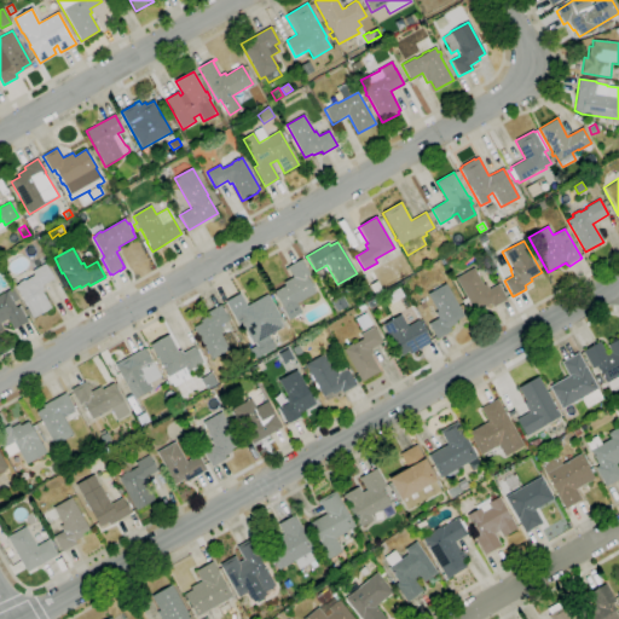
[(290,322),(273,293),(284,285),(283,283),(294,277),(289,270),(285,271),(284,268),(301,260),(310,275),(306,277),(316,293),(296,304),(302,314),(290,322)]
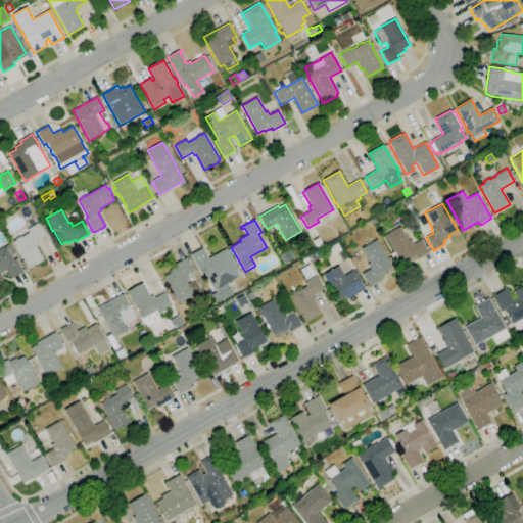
[(28,269),(12,242),(16,240),(15,240),(20,237),(20,238),(29,233),(27,230),(38,223),(45,236),(35,241),(37,244),(35,245),(43,260),(28,269)]
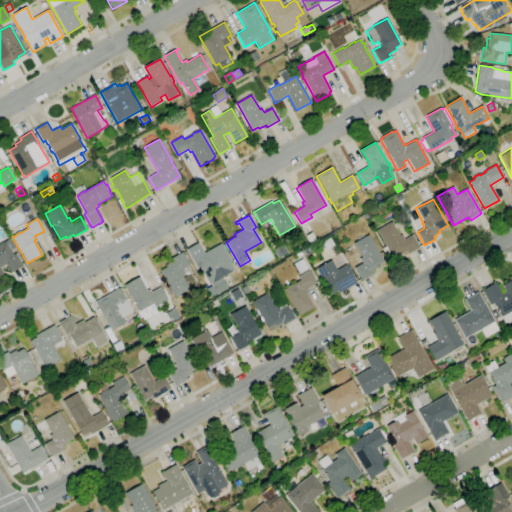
[(394,257),(394,256),(392,257),(376,230),(392,222),(400,236),(402,235),(404,239),(412,235),(419,248),(408,254),(406,252),(398,256),(398,255),(394,257)]
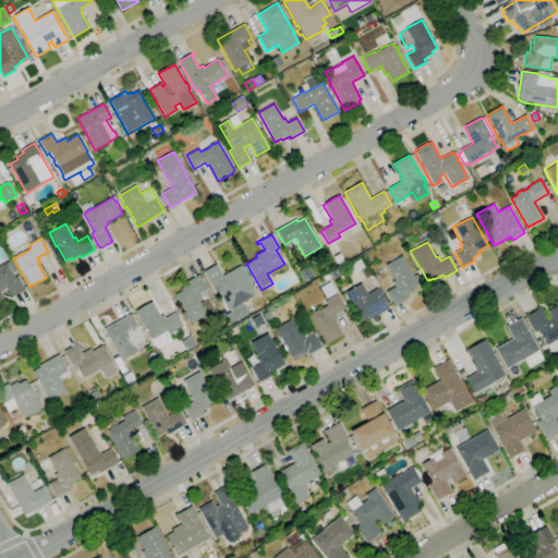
[(337,266),(332,258),(340,254),(344,262),(337,266)]
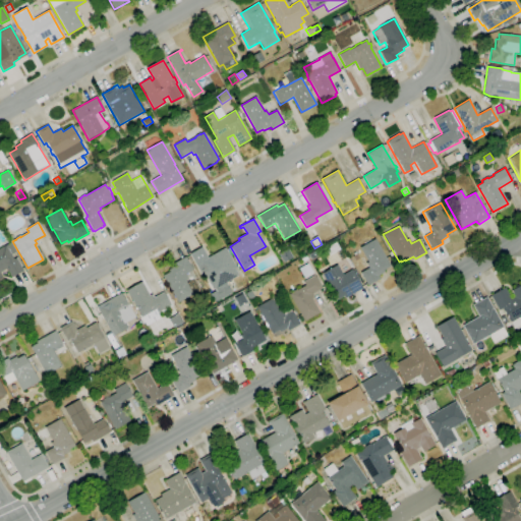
[(368,286),(360,273),(368,268),(366,264),(367,263),(359,247),(374,239),(391,266),(384,270),(385,272),(379,276),(380,279),(368,286)]
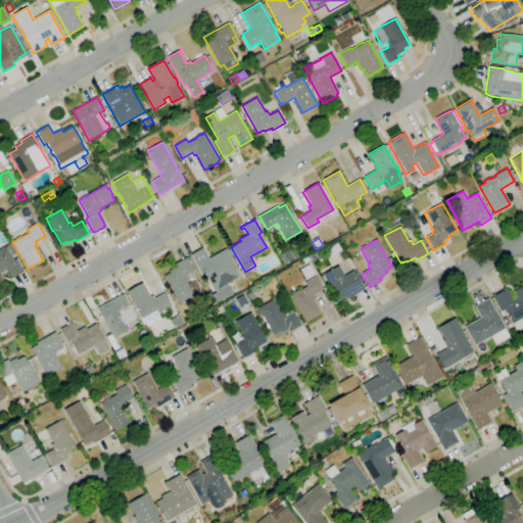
[(0,283),(0,249),(6,246),(6,247),(9,246),(12,253),(10,254),(12,259),(15,257),(16,258),(16,259),(22,272),(21,273),(22,273),(18,275),(13,279),(12,278),(11,278),(7,270),(0,273),(0,276),(3,282),(0,283)]
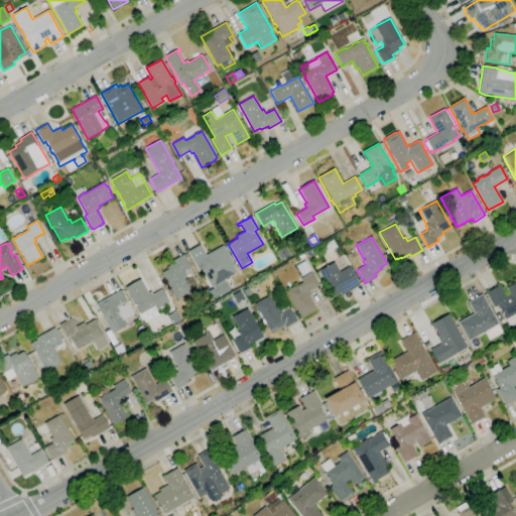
[(211,287),(202,271),(199,272),(187,252),(200,245),(205,255),(223,246),(234,265),(232,266),(236,273),(224,280),(213,286),(211,287)]
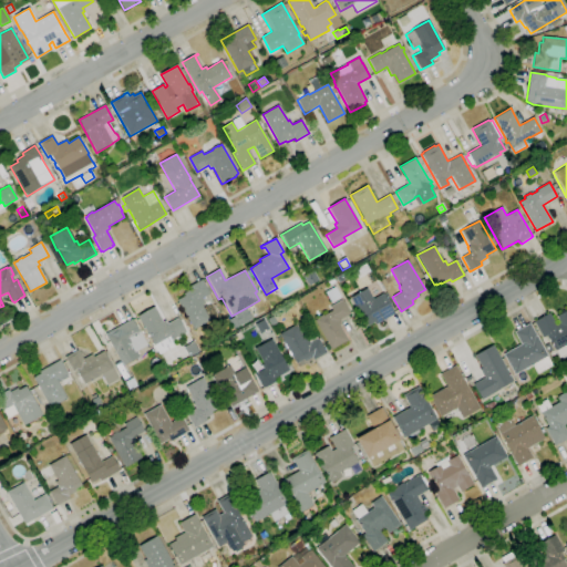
[(308,286),(302,276),(313,270),(318,281),(308,286)]
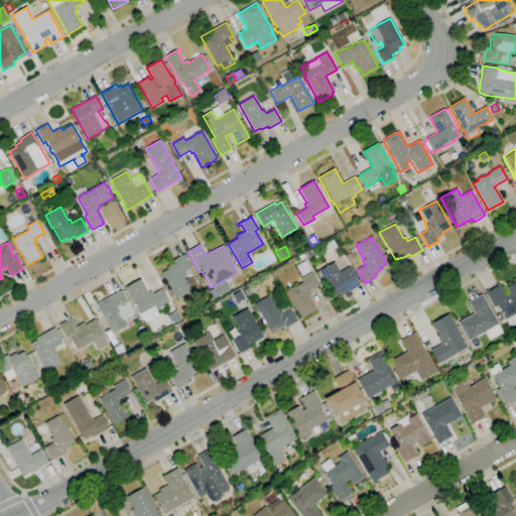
[(351,259),(348,255),(351,253),(349,251),(353,249),(355,251),(353,252),(356,256),(351,259)]
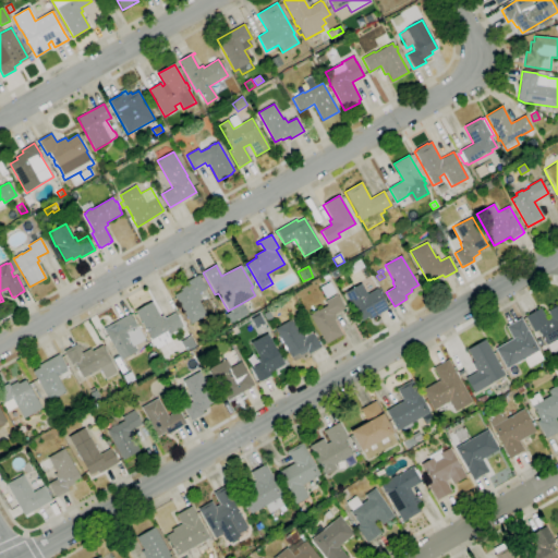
[(191,325),(174,295),(182,291),(180,288),(184,286),(183,283),(198,275),(206,289),(197,293),(201,299),(198,300),(199,303),(207,299),(213,308),(206,313),(207,315),(191,325)]
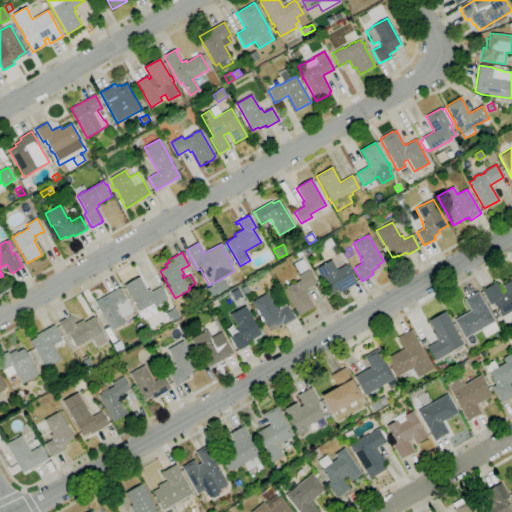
[(298,274),(293,264),(302,259),(307,268),(298,274)]
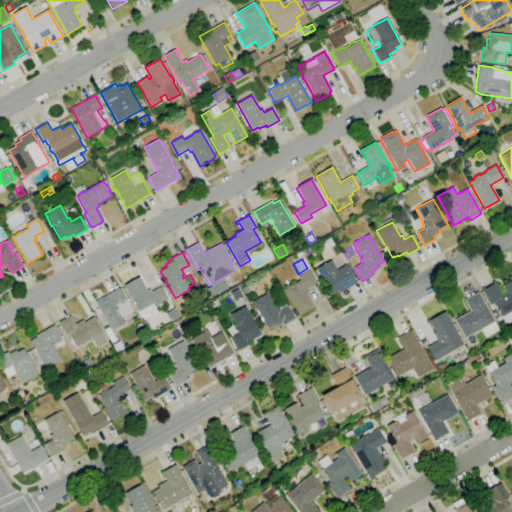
[(330,295),(315,269),(331,260),(337,270),(346,264),(357,284),(339,294),(338,291),(330,295)]
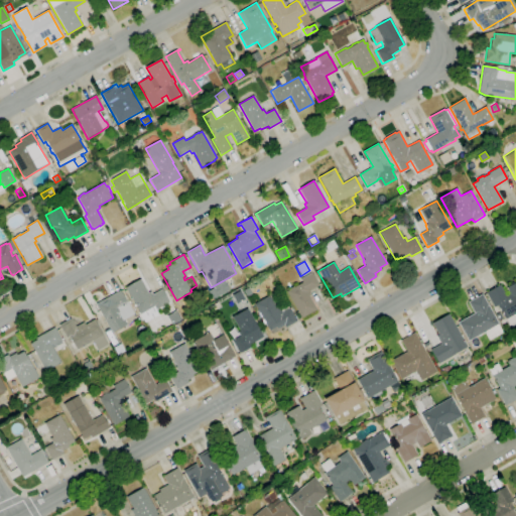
[(301,318),(286,292),(289,290),(288,289),(293,286),(294,287),(302,282),(300,279),(311,272),(318,285),(309,291),(310,294),(308,295),(315,309),(301,318)]
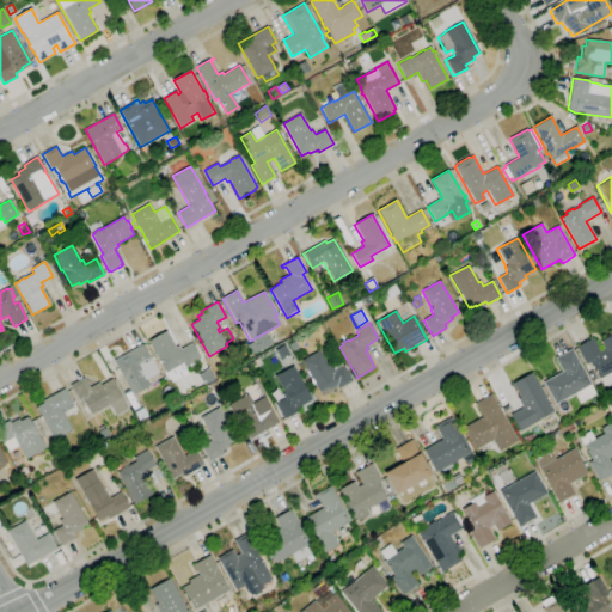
[(172,384),(148,341),(166,331),(176,348),(178,346),(181,349),(191,343),(201,359),(185,367),(189,374),(172,384)]
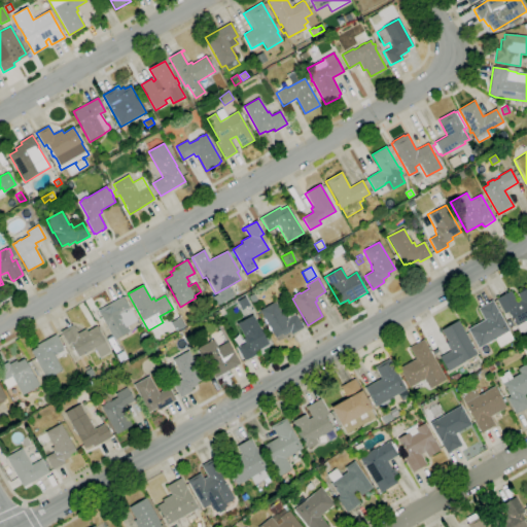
[(217,306),(212,297),(218,294),(217,292),(229,286),(234,296),(217,306)]
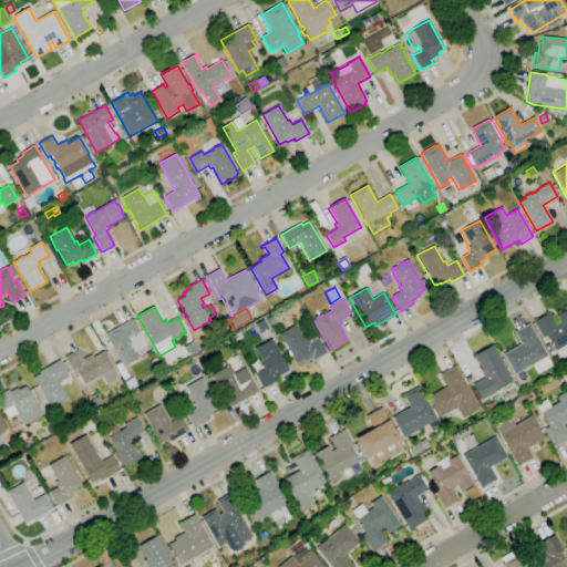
[(566,352),(559,358),(555,350),(554,351),(546,336),(543,338),(534,321),(549,313),(555,325),(559,321),(556,316),(566,309),(566,352)]
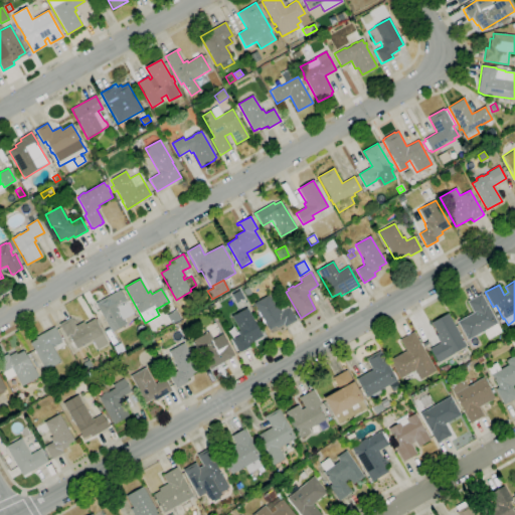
[(111,332),(97,306),(104,302),(102,300),(120,290),(126,302),(127,301),(134,314),(124,319),(126,324),(111,332)]
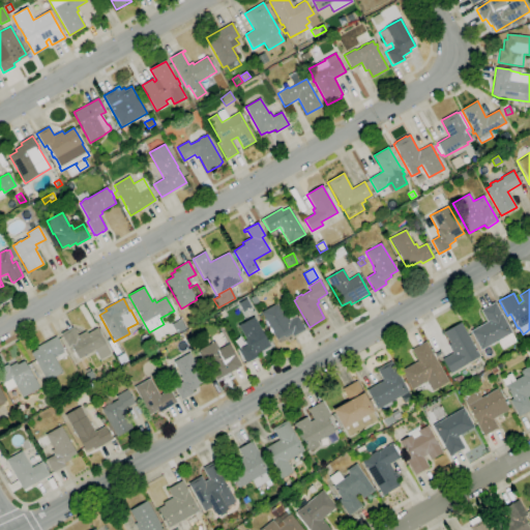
[(481,350),(470,331),(487,322),(480,311),(495,302),(512,333),(511,333),(517,342),(502,350),(497,341),(481,350)]
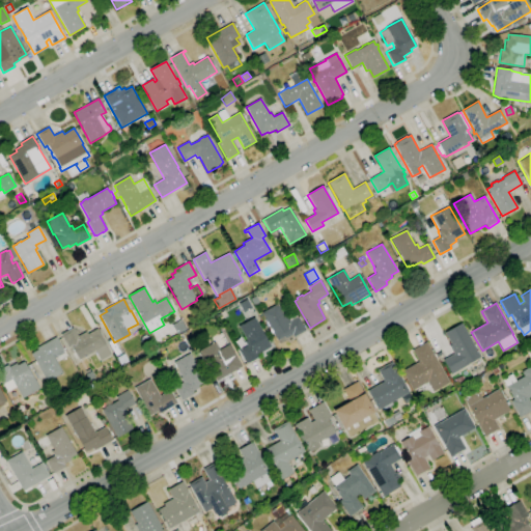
[(261,313),(277,304),(285,318),(287,317),(289,323),(298,317),(305,330),(294,337),(291,334),(284,339),(284,338),(279,341),(278,340),(277,340),(261,313)]
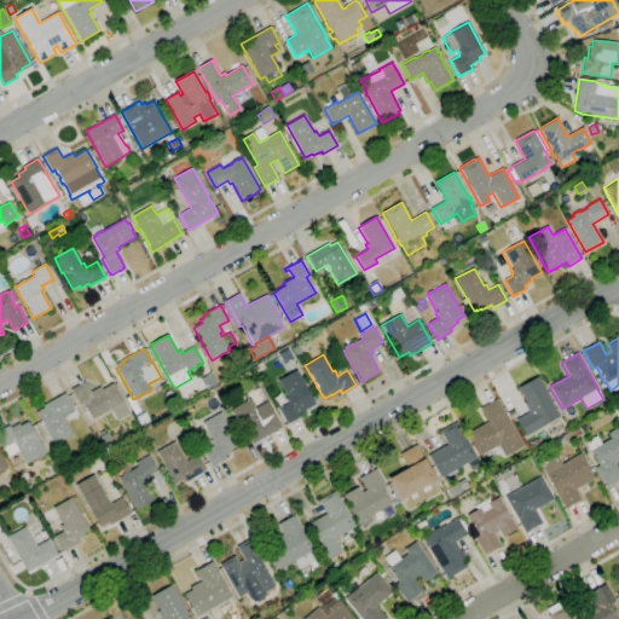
[(254,372),(252,368),(260,363),(264,368),(254,372)]
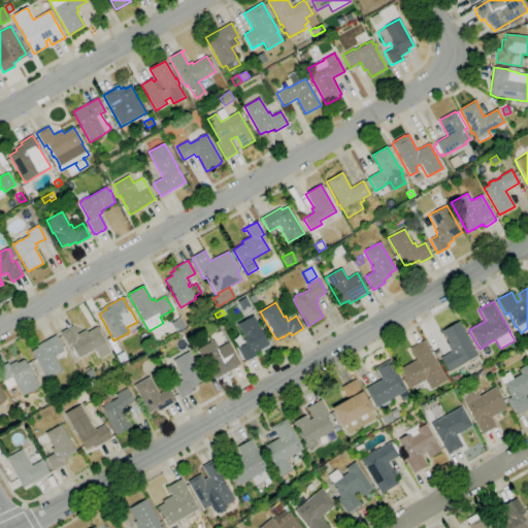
[(244,362),(237,349),(245,344),(243,339),(245,338),(237,324),(253,316),(269,344),(256,353),(257,355),(244,362)]
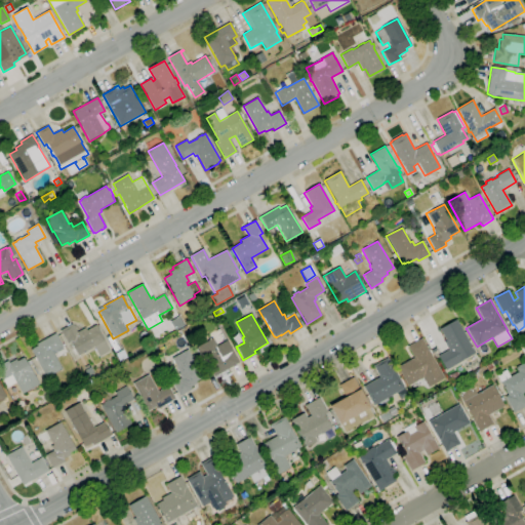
[(508,326),(503,320),(508,318),(512,324),(508,326)]
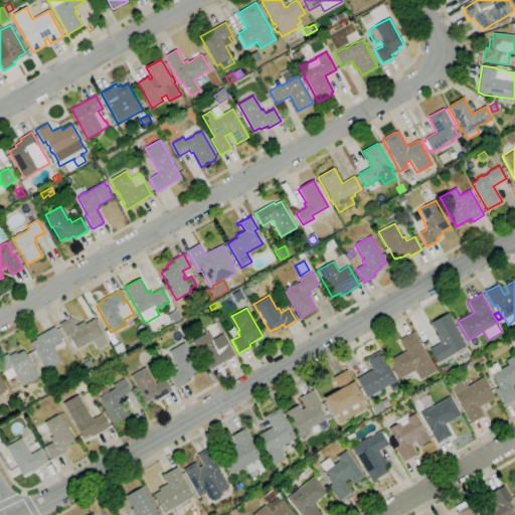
[(438,363),(430,349),(440,343),(436,336),(438,334),(431,323),(448,313),(467,346),(438,363)]
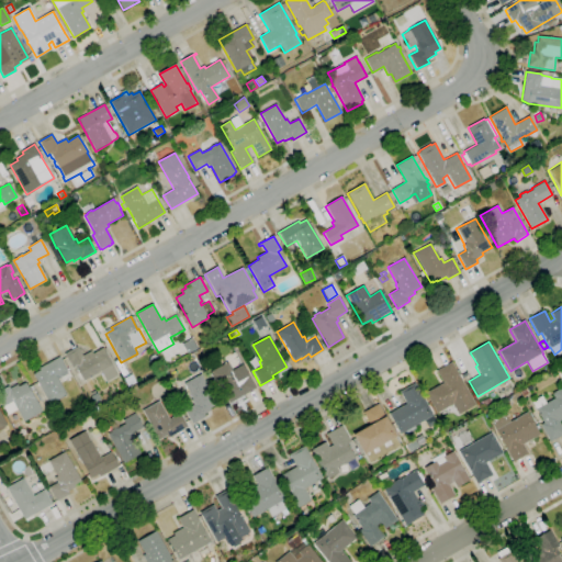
[(107,381),(101,371),(83,381),(75,367),(72,368),(64,353),(77,347),(82,356),(91,351),(92,353),(103,348),(104,349),(107,352),(105,353),(112,364),(111,366),(117,375),(107,381)]
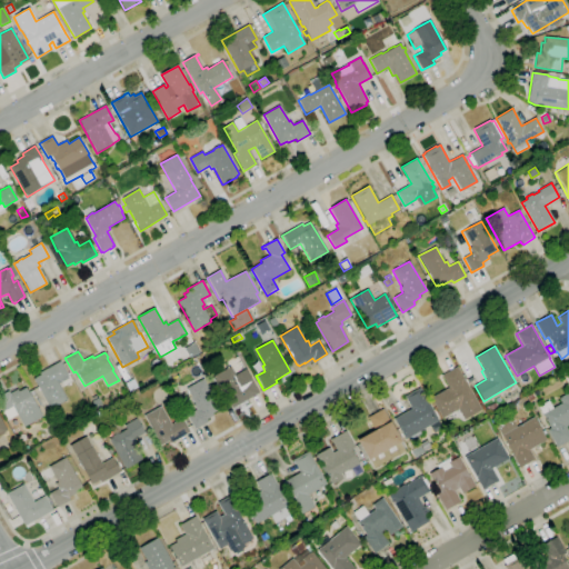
[(51,411),(33,380),(41,376),(39,373),(60,362),(68,376),(57,381),(68,401),(51,411)]
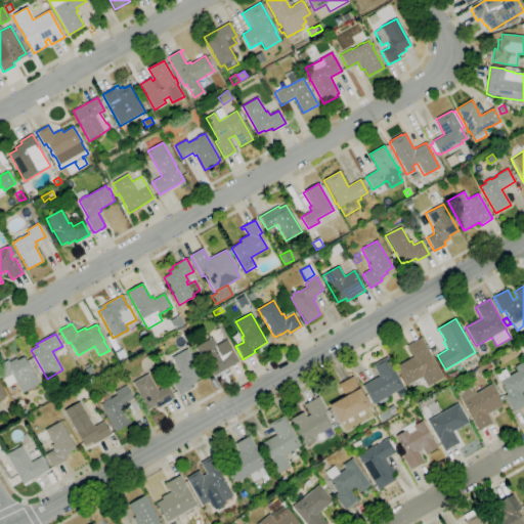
[(213,377),(197,346),(212,337),(216,345),(226,339),(238,362),(213,377)]
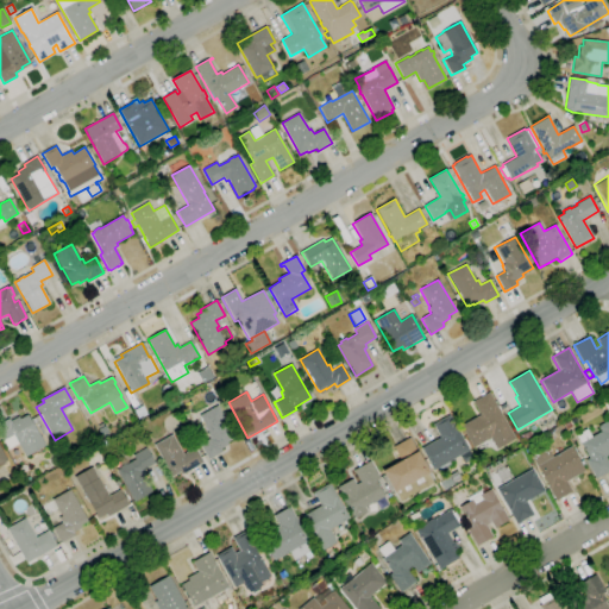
[(476,446),(463,425),(481,415),(472,402),(489,393),(515,439),(496,450),(490,439),(476,446)]
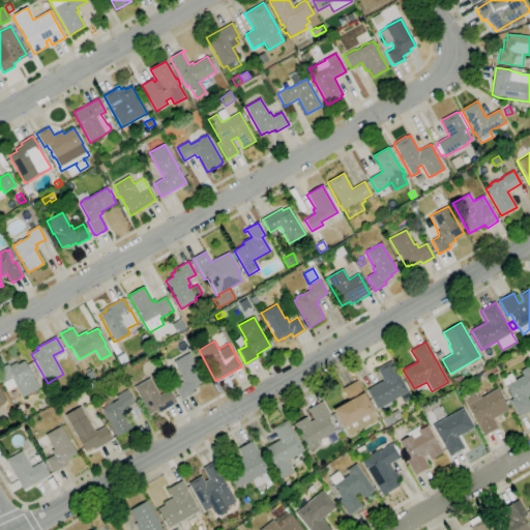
[(121,364),(117,358),(123,353),(127,360),(121,364)]
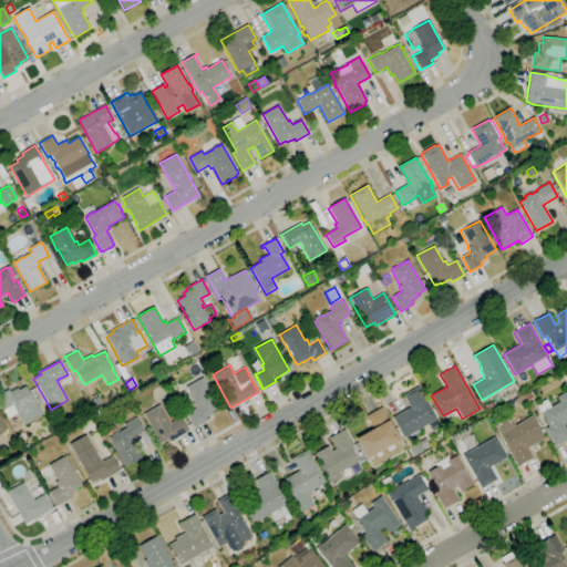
[(194,429),(186,415),(194,411),(191,405),(194,403),(185,388),(203,378),(220,410),(205,418),(207,421),(194,429)]
